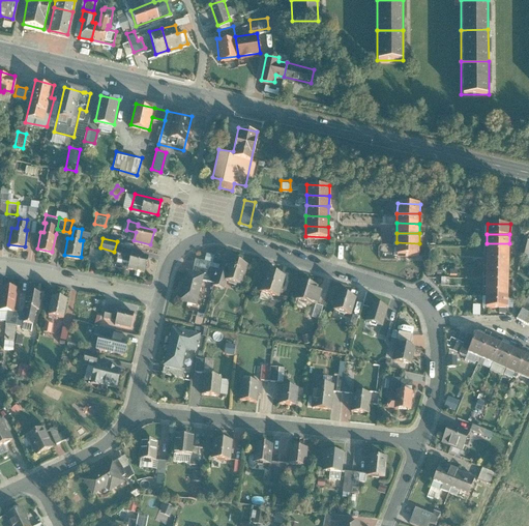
[(528,254),(528,246),(528,239),(523,238),(520,252),(528,254)]
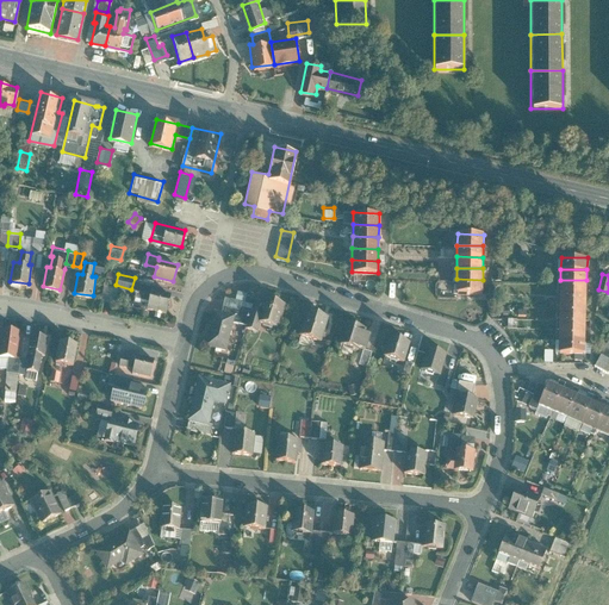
[(483,280),(457,279),(457,292),(483,292),(483,280)]
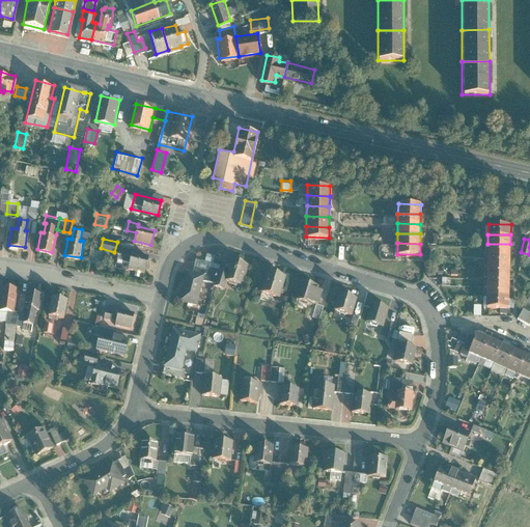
[(487,244),(487,253),(510,254),(510,244),(487,244)]
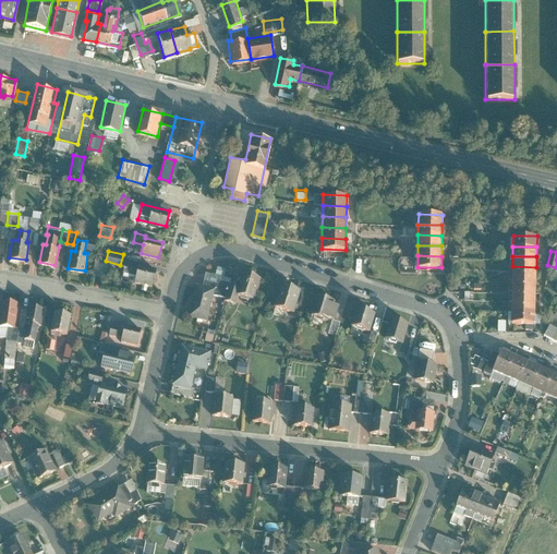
[(157,267),(125,260),(121,278),(153,286),(157,267)]
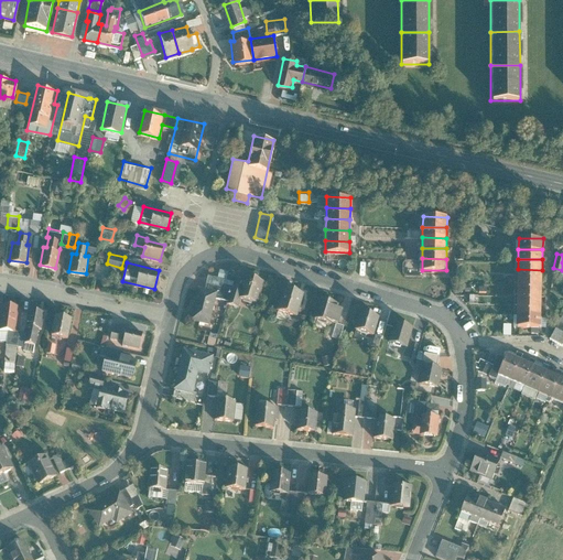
[(518,269),(518,281),(542,281),(542,270),(518,269)]
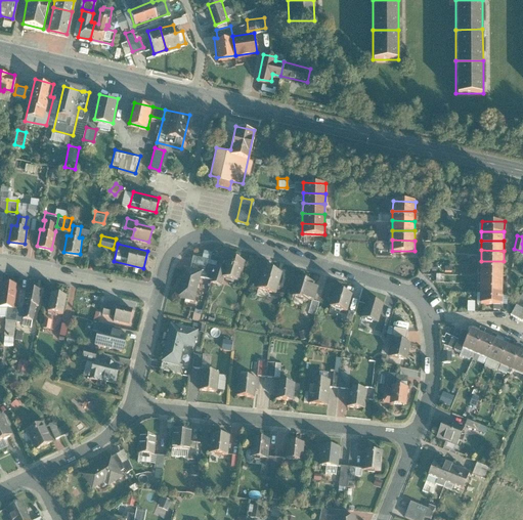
[(238,279),(244,260),(226,255),(224,265),(221,275),(238,279)]
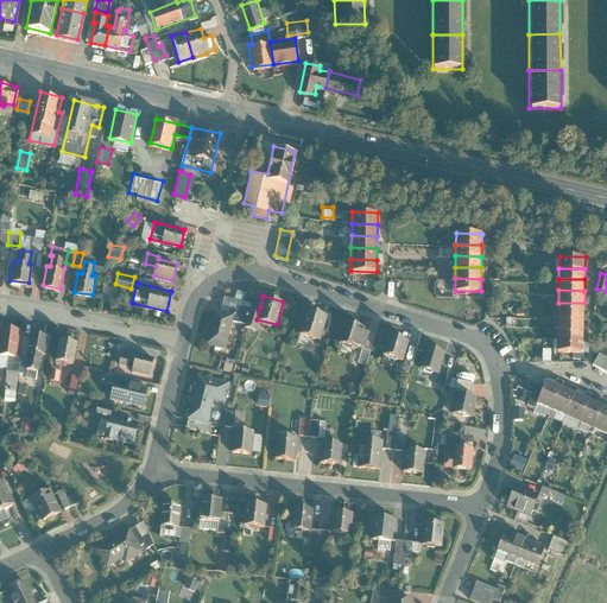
[(221,303),(220,309),(233,312),(232,318),(245,322),(250,306),(239,304),(239,306),(221,303)]
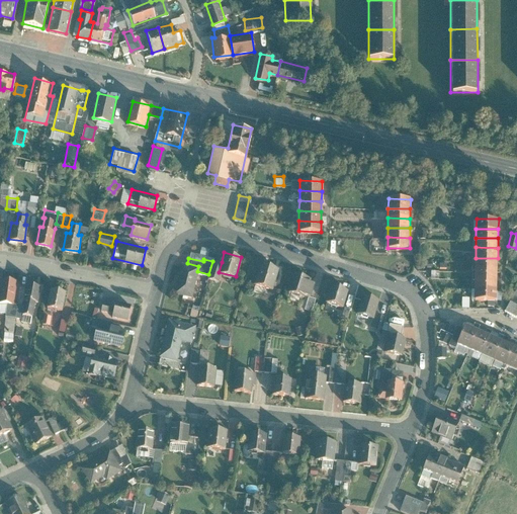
[(476,258),(476,268),(498,268),(498,258),(476,258)]
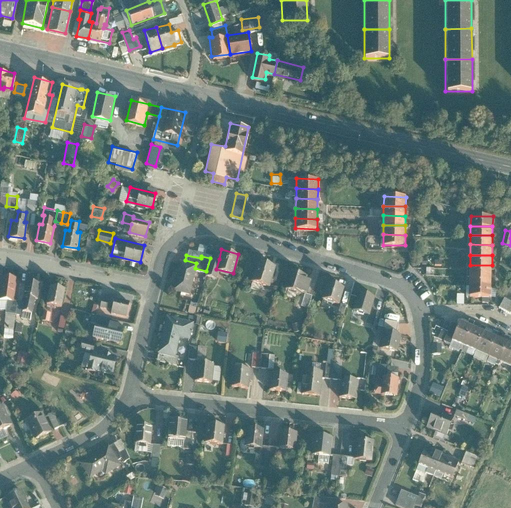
[(216,269),(219,259),(211,256),(210,258),(206,271),(205,274),(214,276),(216,269)]
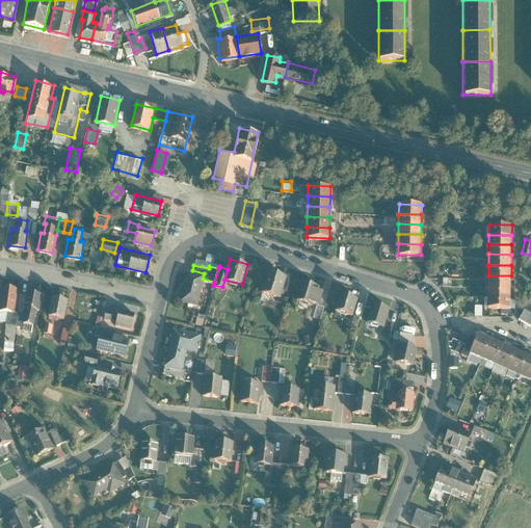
[(192,270),(185,268),(178,299),(196,305),(203,279),(204,273),(192,270)]
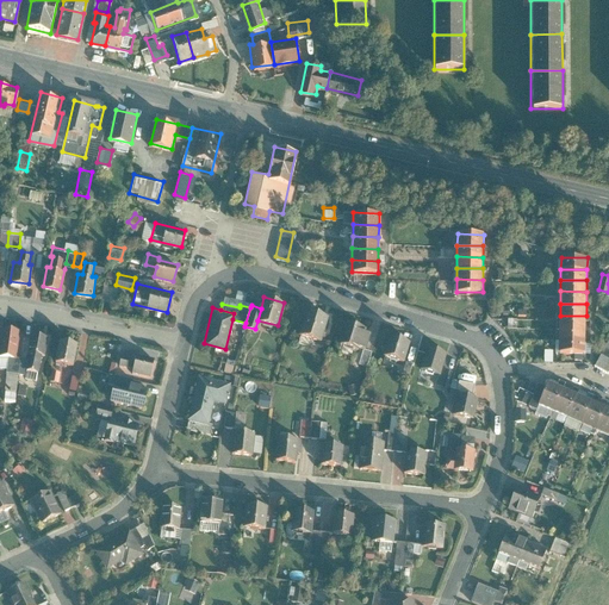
[(321,341),(328,315),(306,309),(299,334),(321,341)]
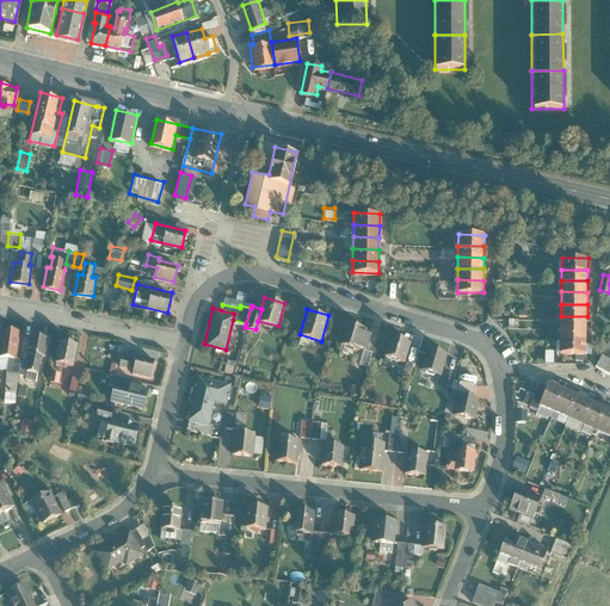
[(561,316),(560,328),(587,328),(587,316),(561,316)]
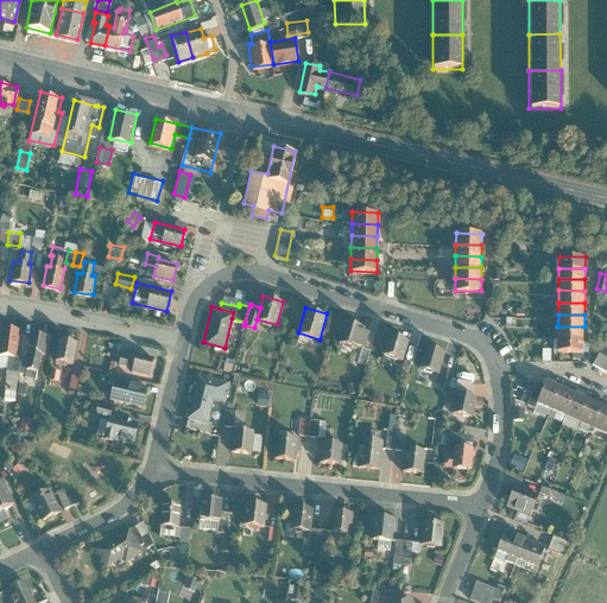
[(364,327),(342,319),(336,341),(360,348),(364,348),(365,347),(370,332),(362,330),(364,327)]
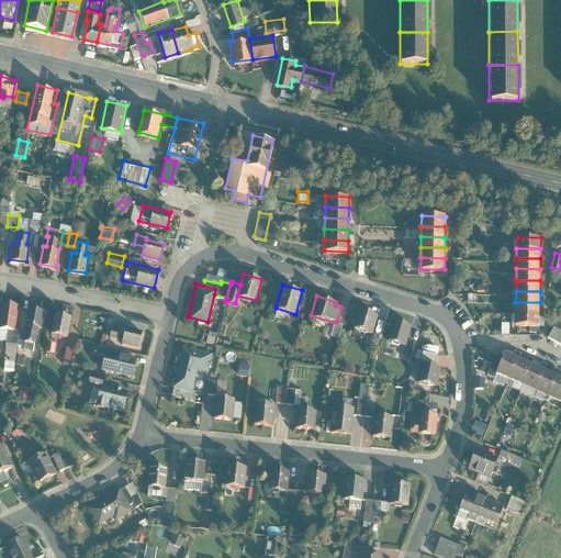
[(17,330),(19,303),(1,301),(0,310),(0,327),(8,328),(17,330)]
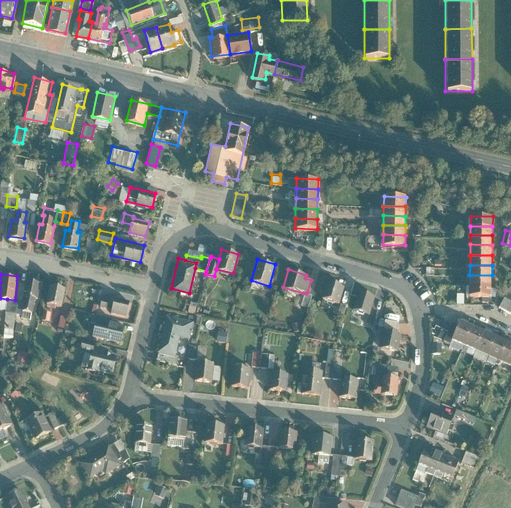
[(469,275),(469,284),(491,285),(492,275),(469,275)]
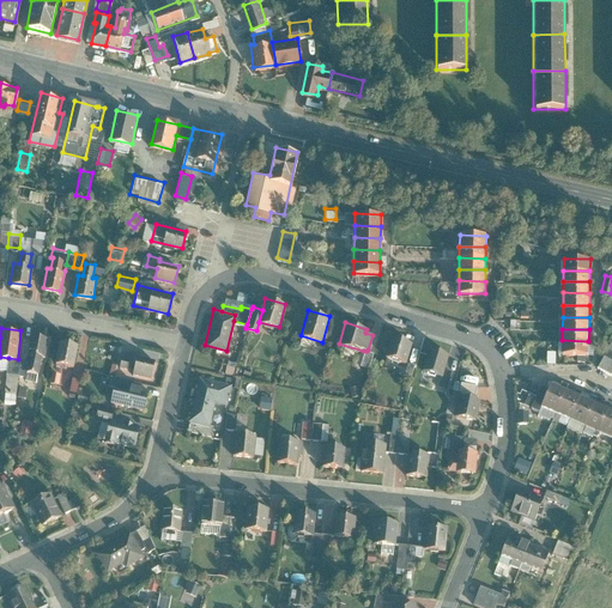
[(46,356),(49,338),(31,334),(28,352),(30,353),(26,370),(38,372),(42,354),(46,356)]
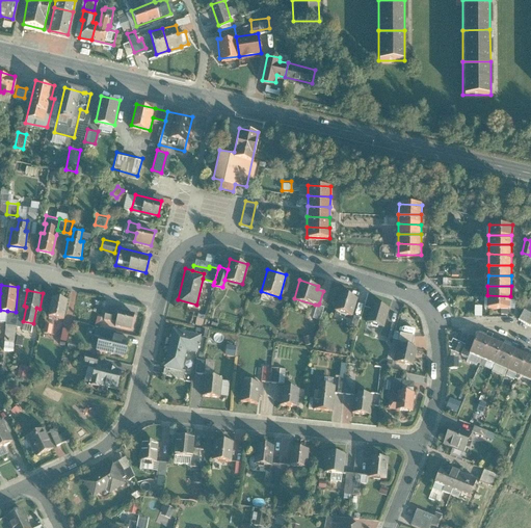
[(530,320),(530,291),(518,317),(529,323),(530,320)]
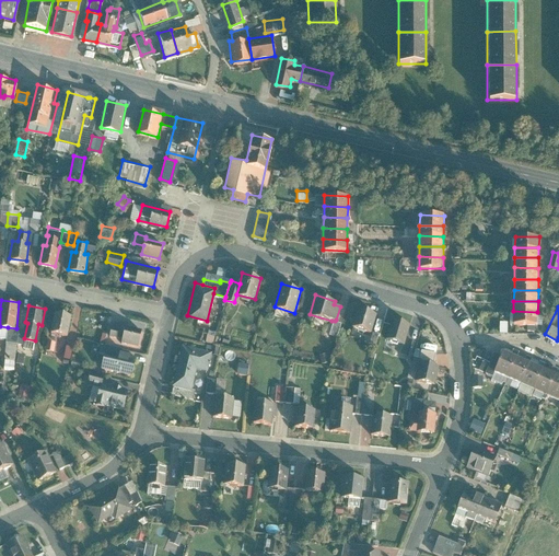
[(375,313),(357,308),(351,325),(370,331),(375,313)]
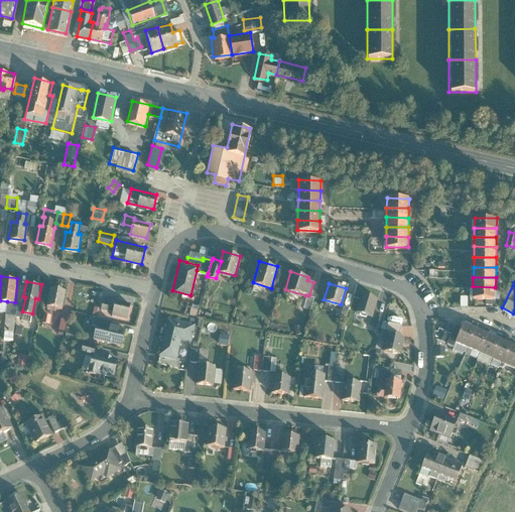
[(62,308),(67,289),(50,286),(47,305),(62,308)]
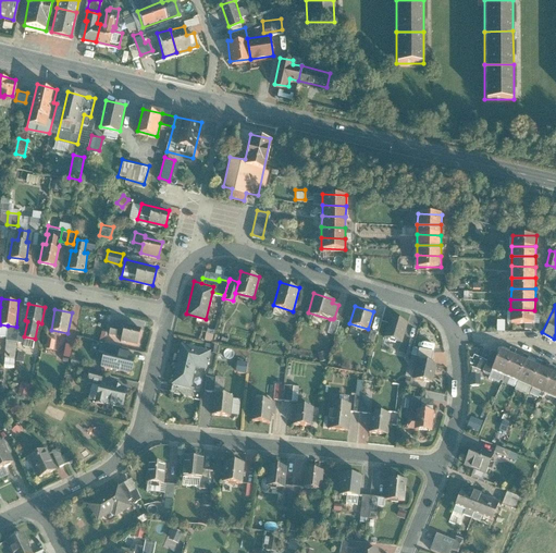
[(534,310),(510,309),(510,322),(534,322),(534,310)]
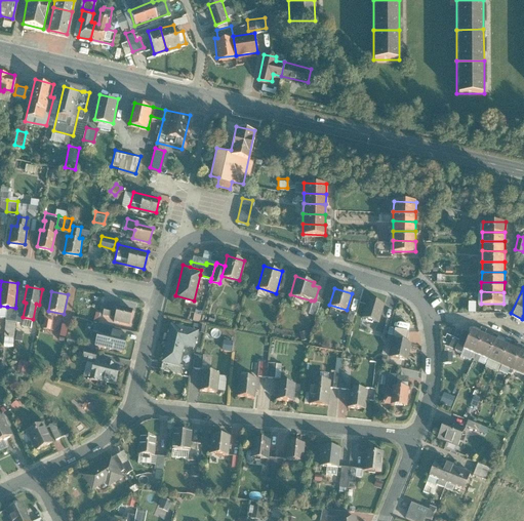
[(379,315),(384,303),(366,297),(361,317),(376,321),(378,321),(379,315)]
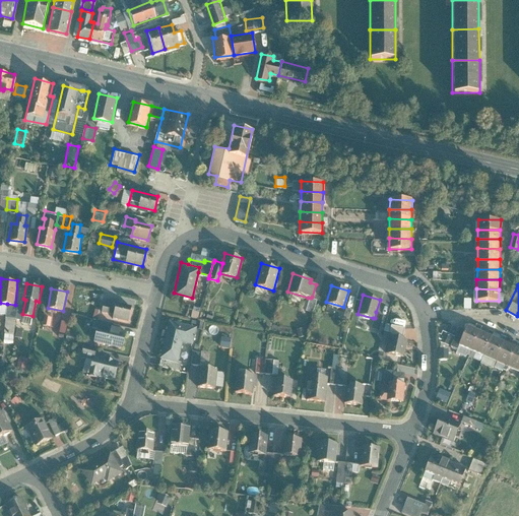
[(316,298),(312,297),(311,298),(308,298),(305,309),(313,311),(316,298)]
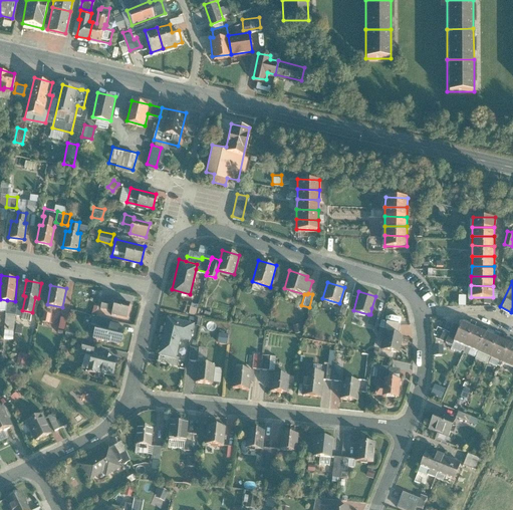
[(131,301),(114,298),(114,301),(101,299),(99,306),(112,309),(112,312),(127,316),(131,301)]
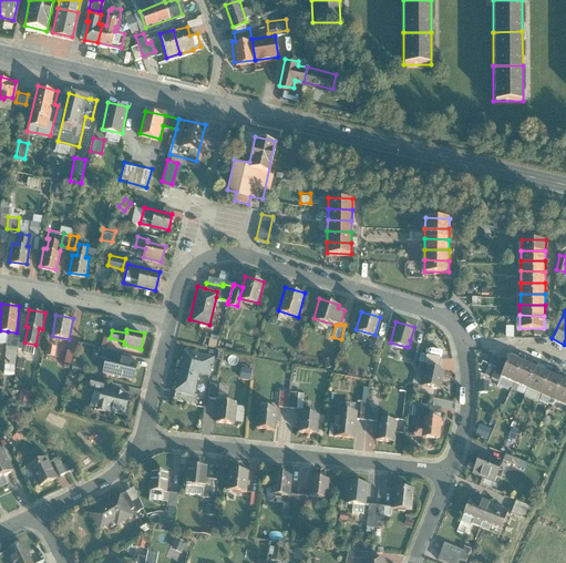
[(17,333),(8,331),(3,368),(12,369),(17,333)]
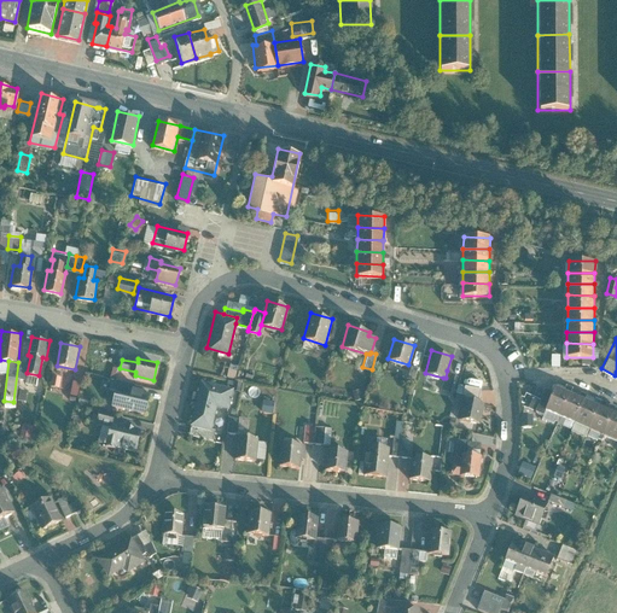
[(418,367),(408,365),(406,377),(414,379),(418,367)]
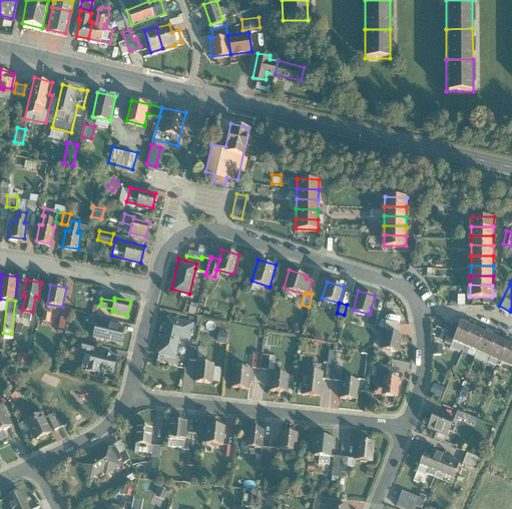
[(377,309),(371,308),(370,314),(368,314),(365,322),(373,324),(377,309)]
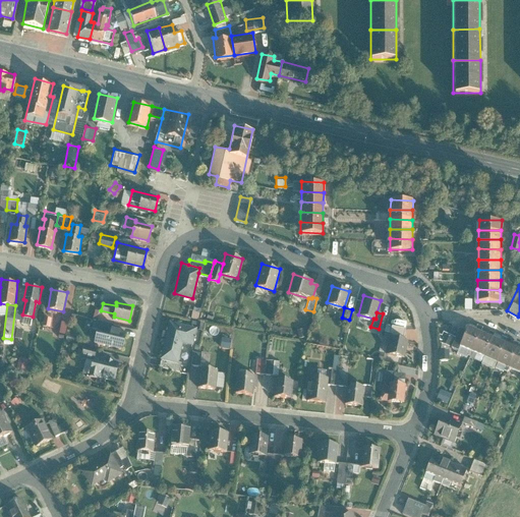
[(98,328),(111,331),(112,323),(94,318),(92,326),(98,328)]
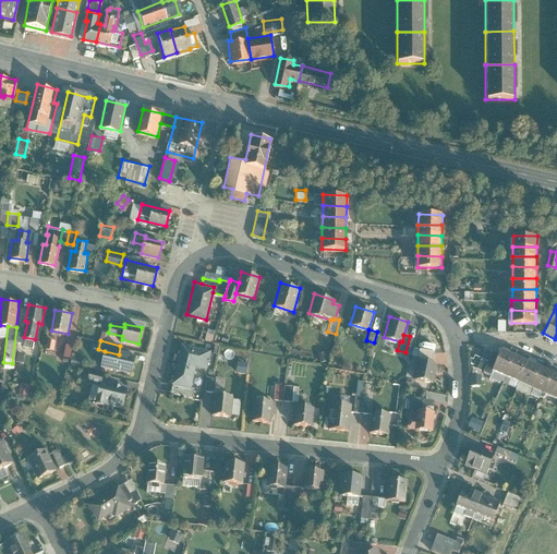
[(208,349),(180,342),(170,383),(190,387),(195,365),(204,369),(208,349)]
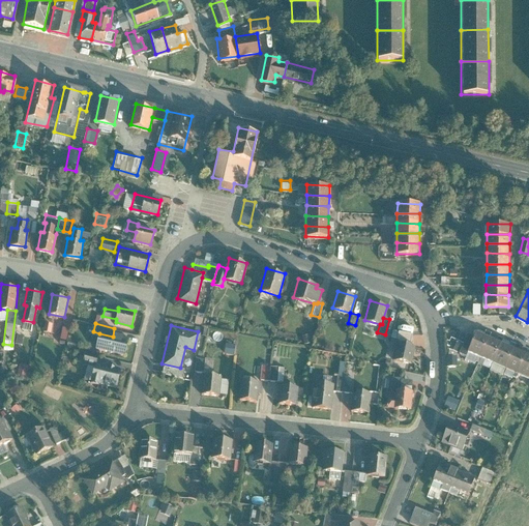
[(398,342),(409,344),(411,331),(398,329),(395,338),(398,338),(398,342)]
